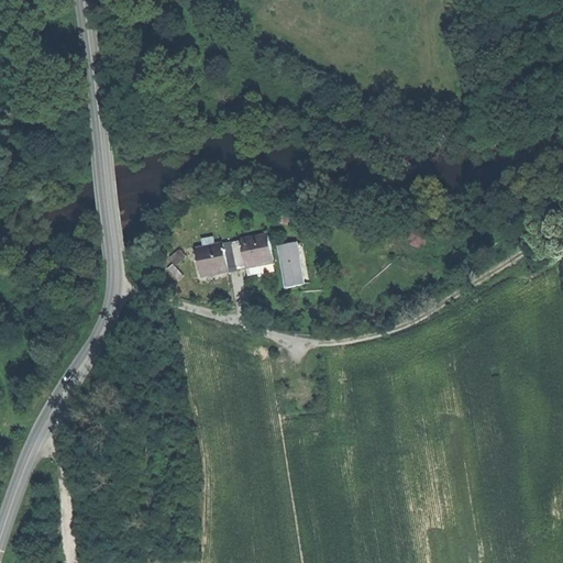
[(268,234),(232,242),(238,268),(256,265),(274,261),(268,234)]
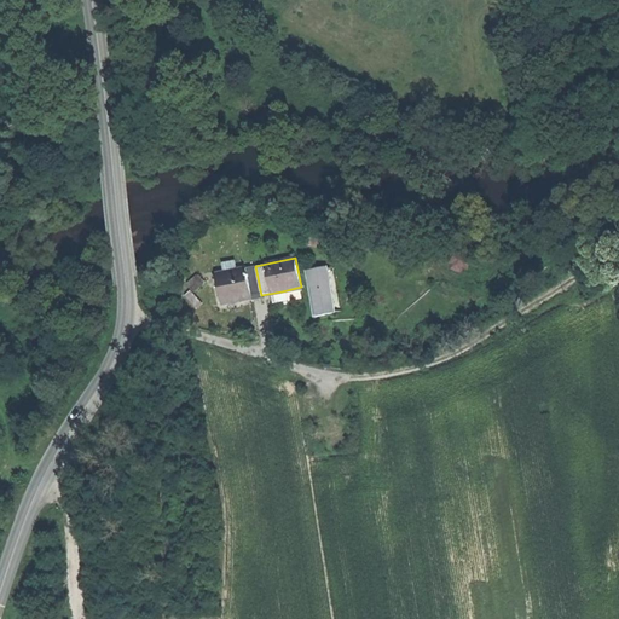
[(217,275),(223,304),(243,300),(261,295),(255,266),(217,275)]
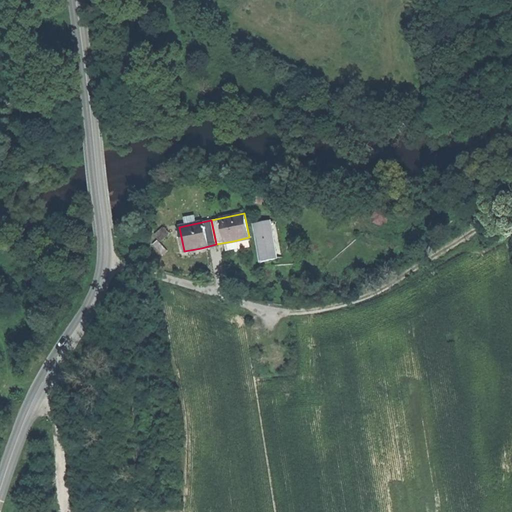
[(256,229),(258,241),(273,238),(271,226),(256,229)]
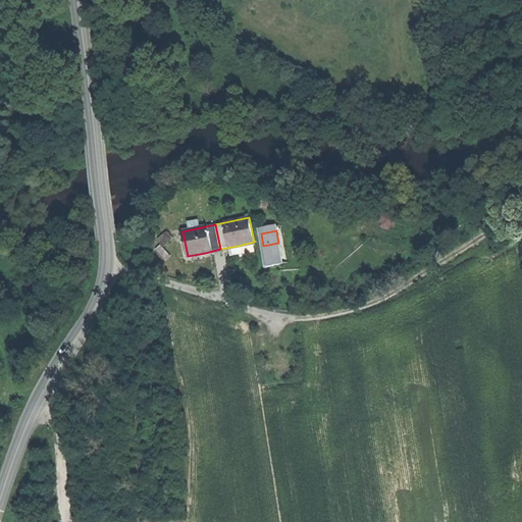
[(159,241),(163,246),(172,237),(168,231),(159,241)]
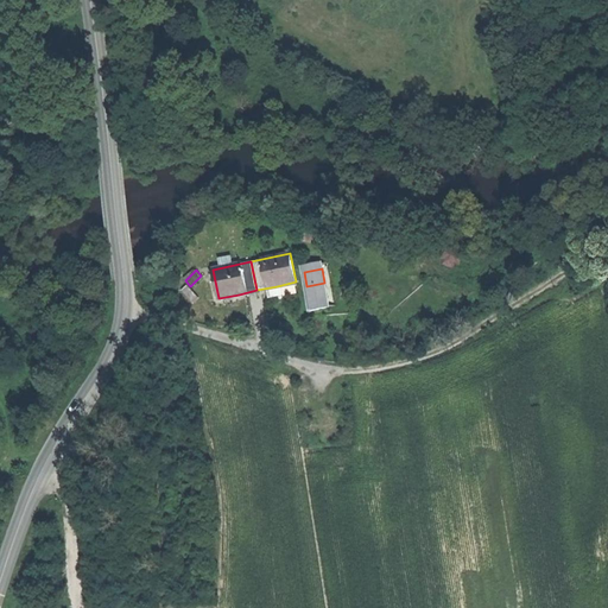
[(329,306),(324,283),(306,286),(310,310),(321,308),(329,306)]
